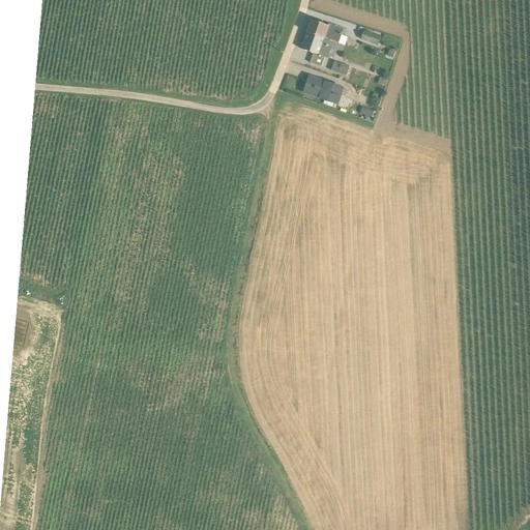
[(311,20),(306,33),(339,43),(343,29),(328,24),(327,26),(311,20)]
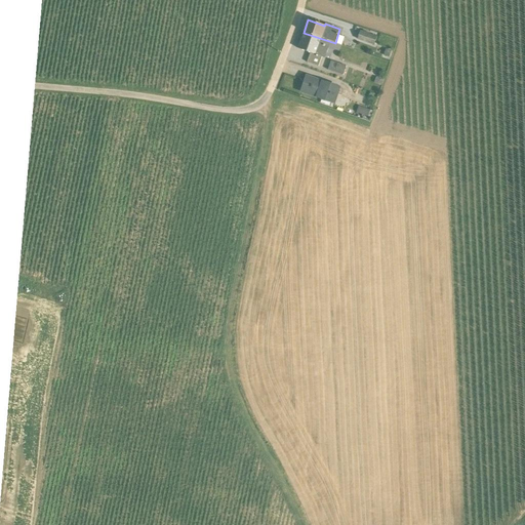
[(376,37),(360,31),(357,40),(374,45),(376,37)]
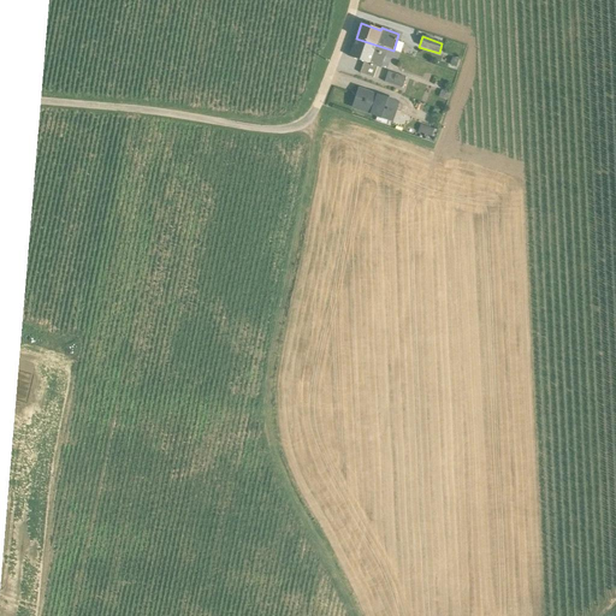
[(381,69),(388,49),(356,39),(349,57),(363,63),(360,73),(373,78),(377,67),(381,69)]
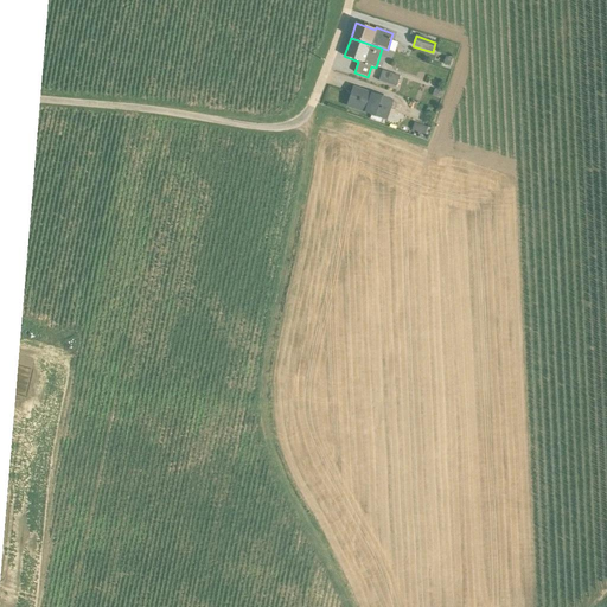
[(378,82),(396,88),(400,77),(382,71),(378,82)]
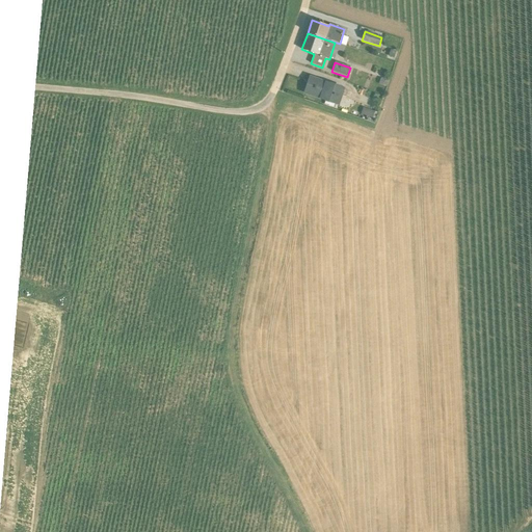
[(310,78),(304,94),(325,100),(324,105),(335,109),(337,105),(339,106),(344,89),(310,78)]
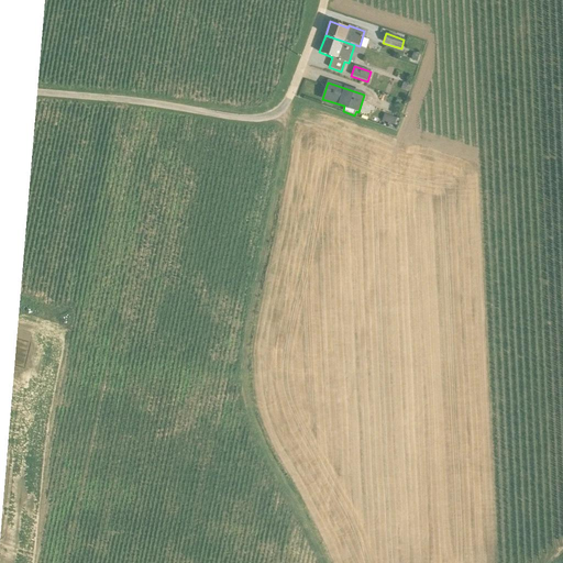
[(403,83),(401,89),(406,91),(409,91),(411,86),(403,83)]
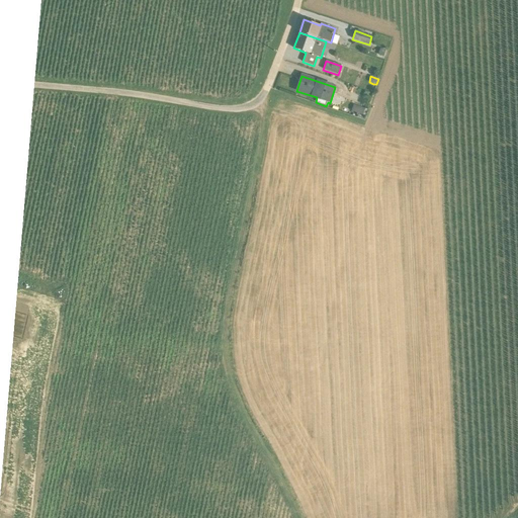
[(365,109),(353,104),(351,111),(357,113),(356,115),(362,117),(365,109)]
